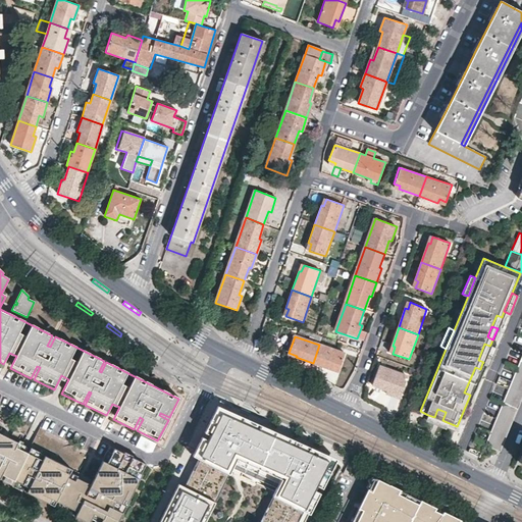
[(478,360),(483,362),(489,346),(484,344),(478,360)]
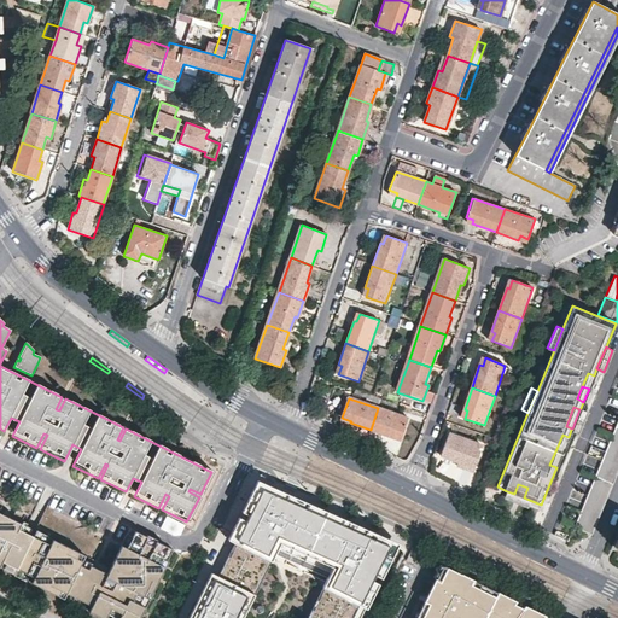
[(371,430),(392,438),(394,435),(402,438),(408,419),(378,408),(371,430)]
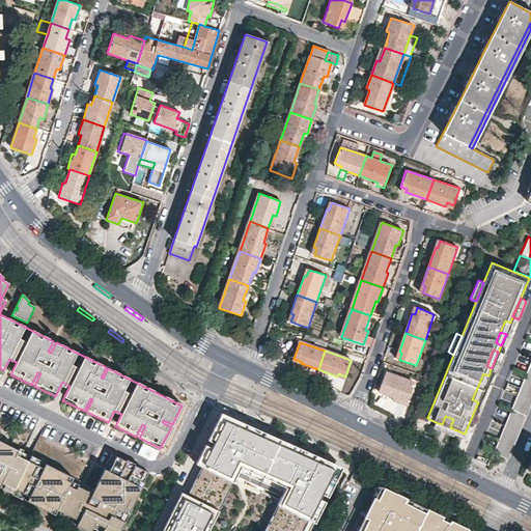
[(492,368),(491,369),(495,371),(503,353),(499,351),(498,352),(492,368)]
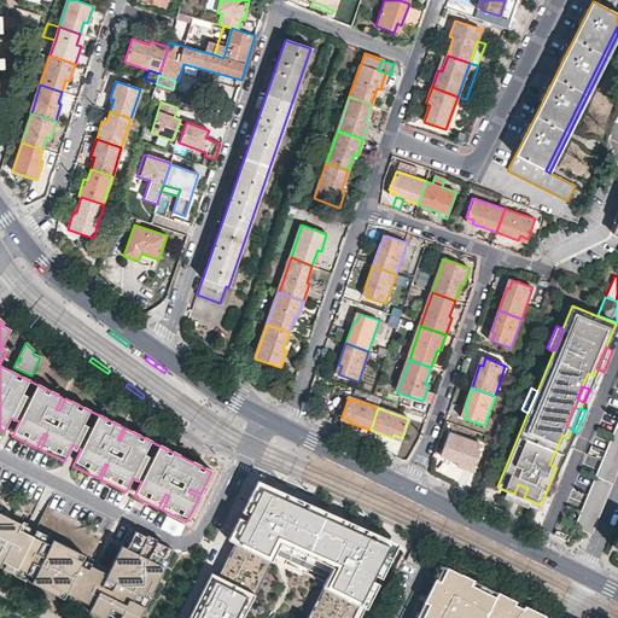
[(617,467),(617,420),(575,526),(592,534),(617,467)]
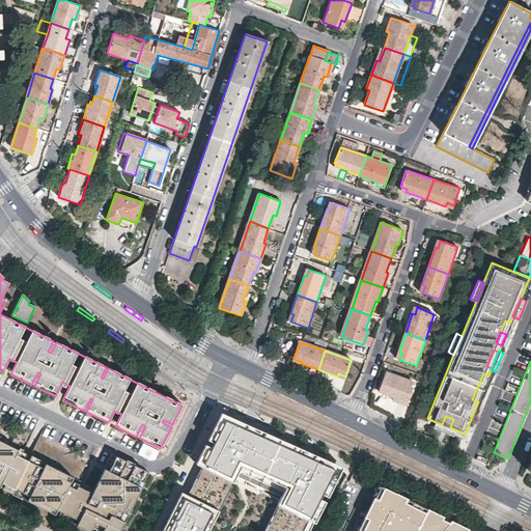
[(499,406),(510,411),(526,372),(514,367),(499,406)]
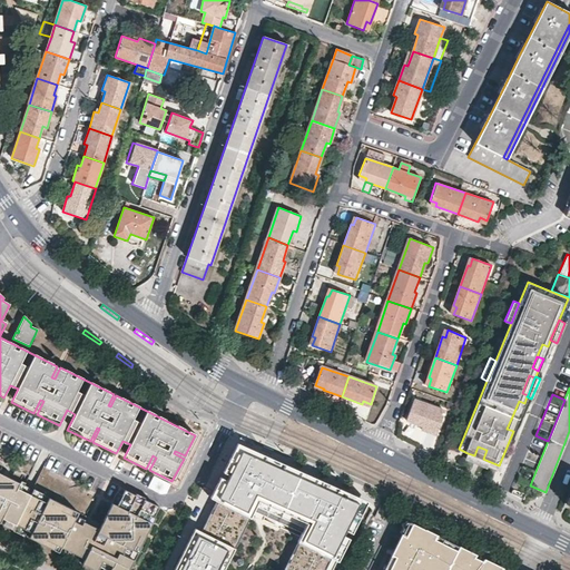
[(33,413),(37,414),(43,401),(40,400),(33,413)]
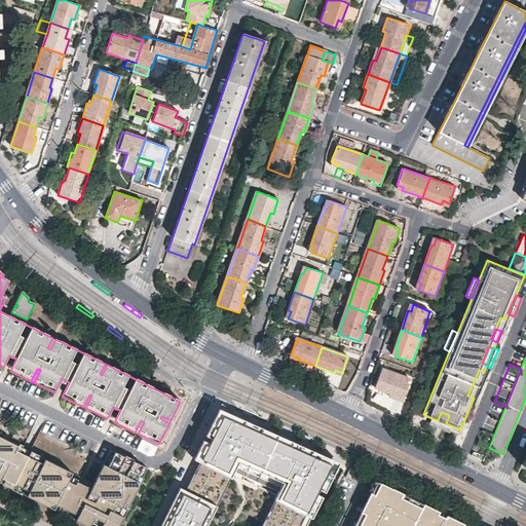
[(403,402),(410,380),(381,370),(375,388),(389,393),(388,397),(403,402)]
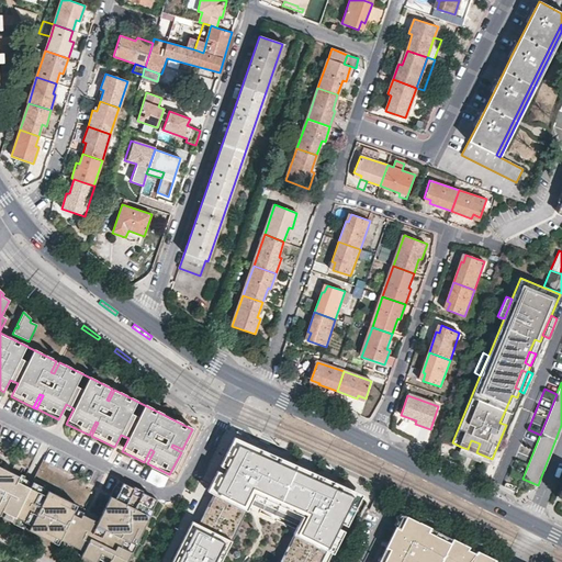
[(517,397),(512,395),(505,411),(510,413),(517,397)]
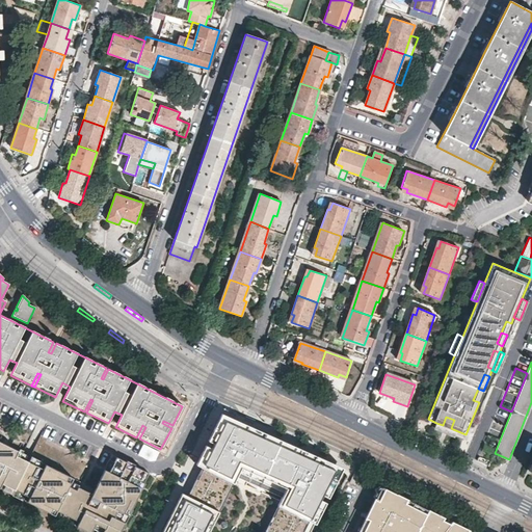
[(479,402),(483,391),(478,389),(473,400),(479,402)]
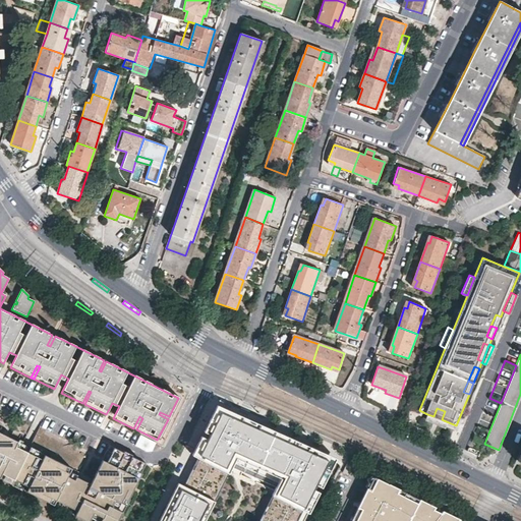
[(82,403),(84,404),(91,392),(89,391),(82,403)]
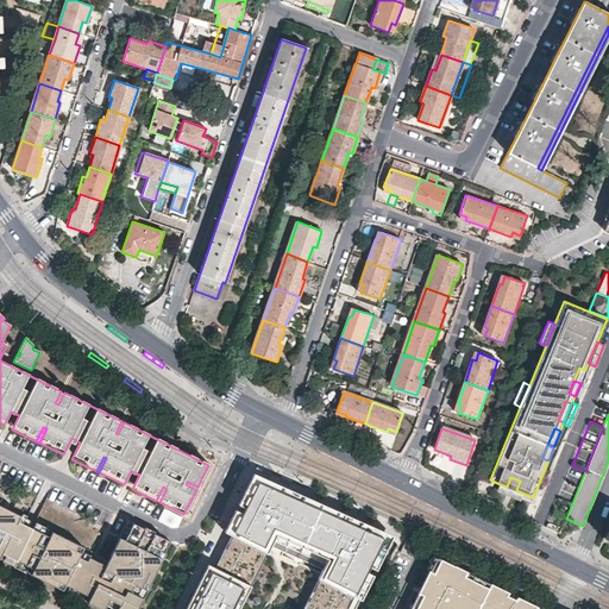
[(321,563),(369,583),(393,527),(250,466),(227,520),(276,540),(281,528),(327,548),(321,563)]
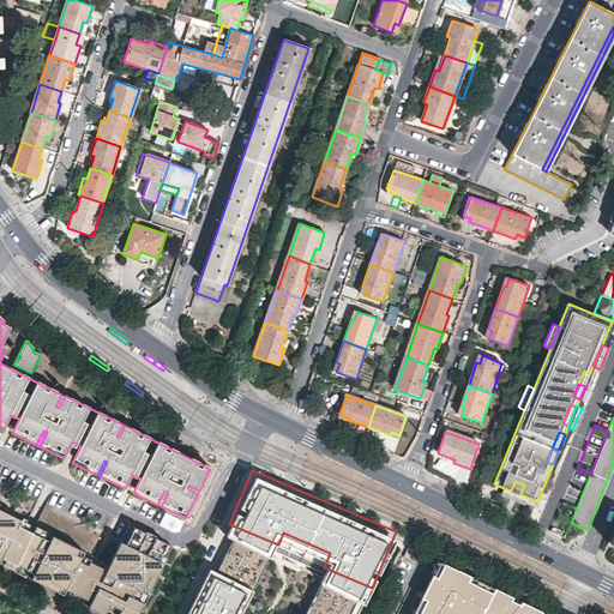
[(521,494),(524,485),(515,481),(511,491),(516,493),(521,494)]
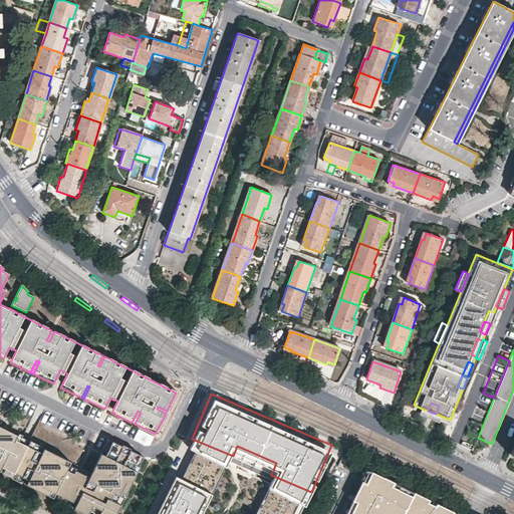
[(132,423),(135,424),(141,413),(138,411),(132,423)]
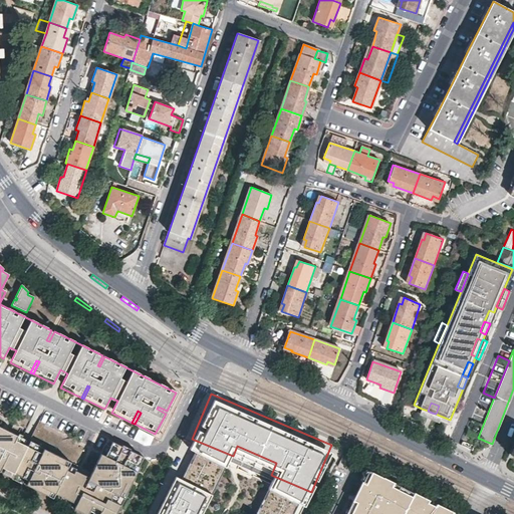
[(151,444),(155,436),(140,429),(135,439),(146,445),(151,444)]
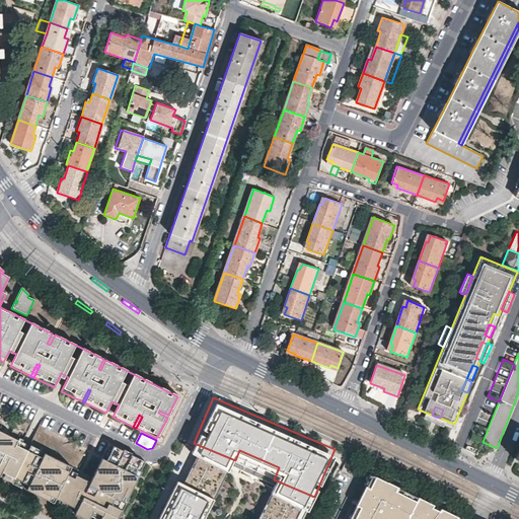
[(66,477),(70,469),(28,449),(25,453),(13,447),(16,443),(5,438),(3,443),(0,442),(0,437),(1,436),(0,435),(0,474),(3,476),(12,480),(9,486),(74,515),(88,486),(88,485),(86,488),(81,486),(80,489),(71,484),(73,482),(68,478),(66,477)]
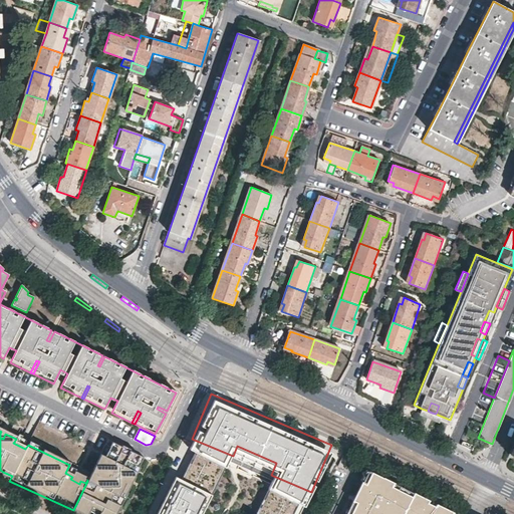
[(25,449),(28,445),(16,439),(13,443),(25,449)]
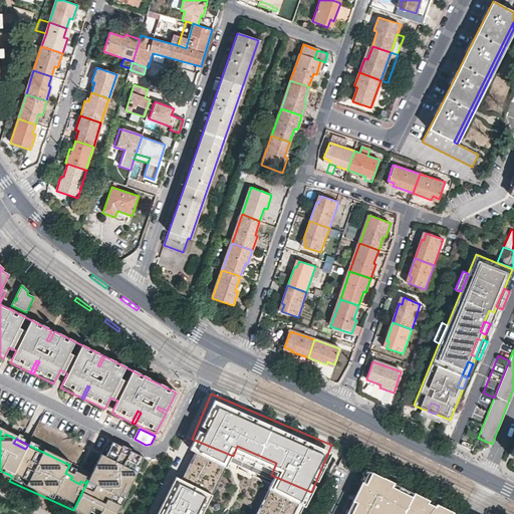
[(190,448),(154,513),(300,513),(311,492),(271,475),(253,513),(218,513),(208,509),(233,456),(192,439),(190,448)]
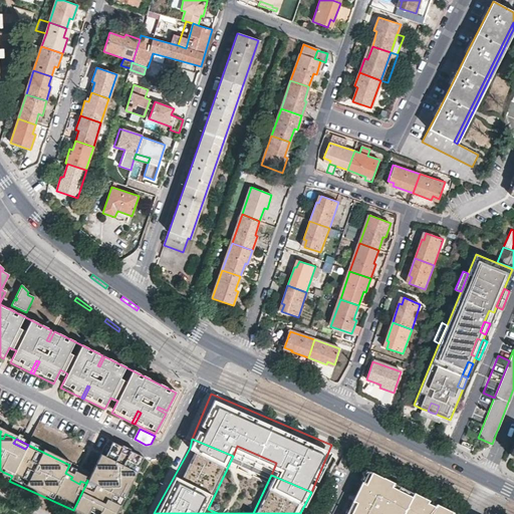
[(101,454),(87,481),(73,510),(82,513),(115,513),(145,457),(112,442),(106,456),(101,454)]
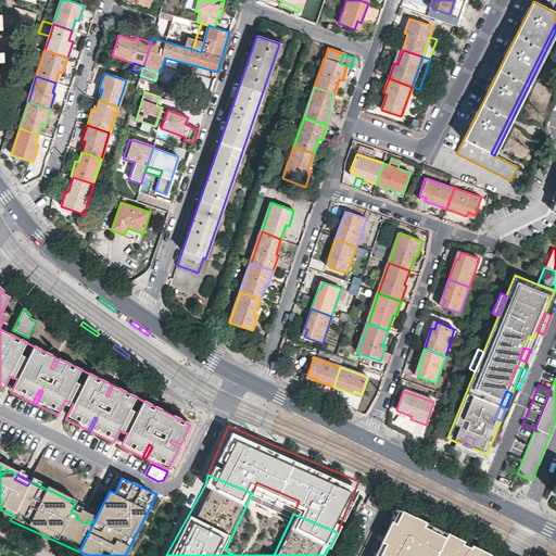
[(370,494),(365,504),(370,506),(375,496),(370,494)]
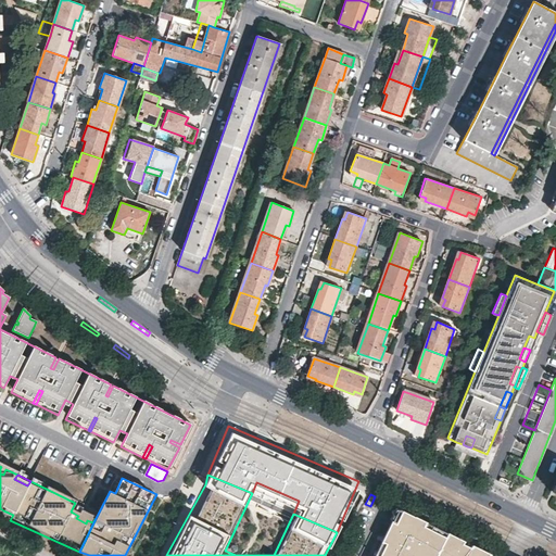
[(397,508),(392,520),(395,522),(402,509),(397,508)]
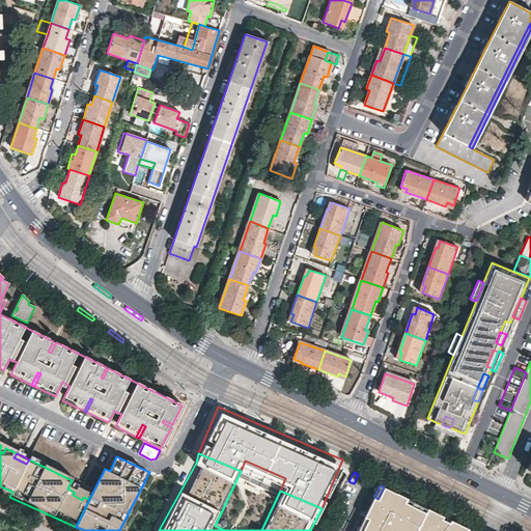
[(407,498),(384,486),(378,499),(374,497),(368,510),(371,512),(368,518),(364,527),(360,525),(359,525),(356,530),(358,530),(466,530),(468,529),(450,521),(449,522),(447,525),(440,522),(442,519),(444,516),(427,508),(425,512),(411,505),(404,502),(407,498)]
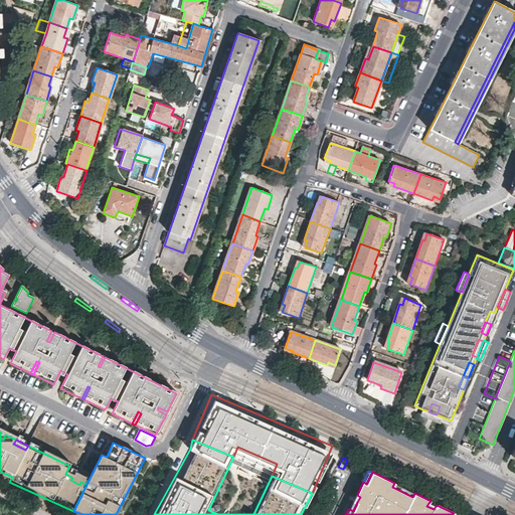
[(9,482),(12,477),(3,473),(1,477),(9,482)]
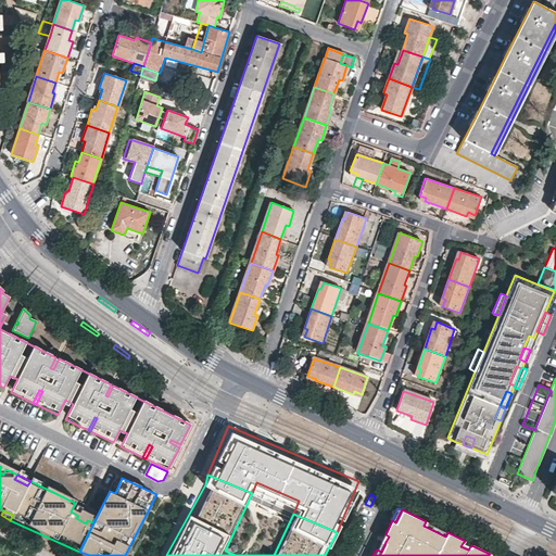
[(78,516),(76,518),(86,523),(87,520),(89,517),(80,513),(79,513),(78,516)]
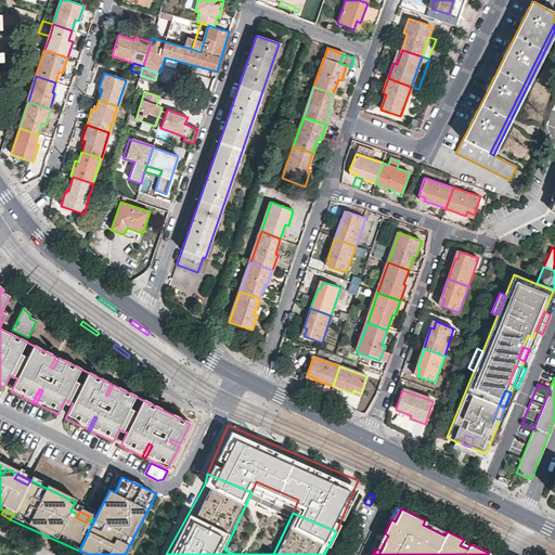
[(431,524),(429,528),(444,536),(447,531),(431,524)]
